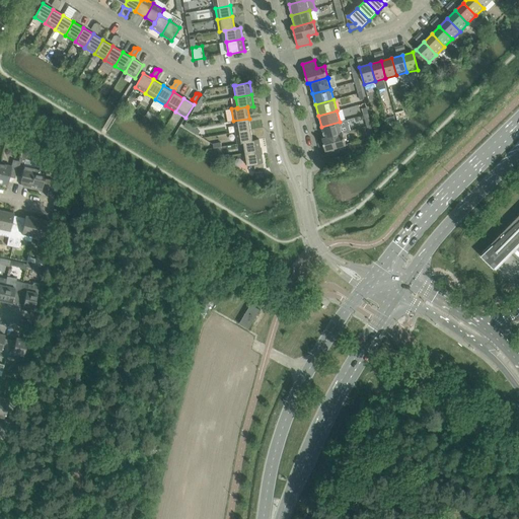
[(251,130),(249,119),(233,121),(235,132),(251,130)]
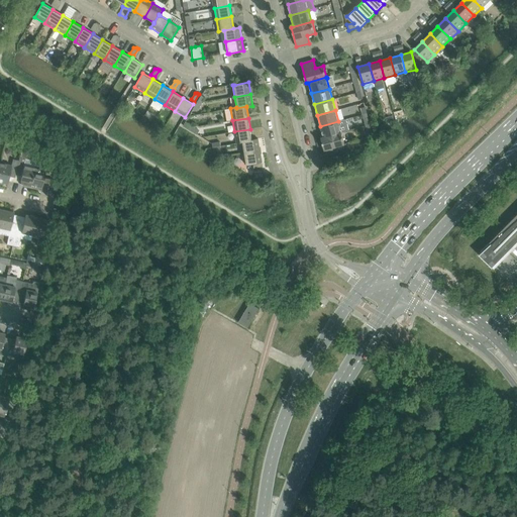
[(338,121),(320,126),(323,137),(341,132),(340,127),(347,125),(346,119),(338,121)]
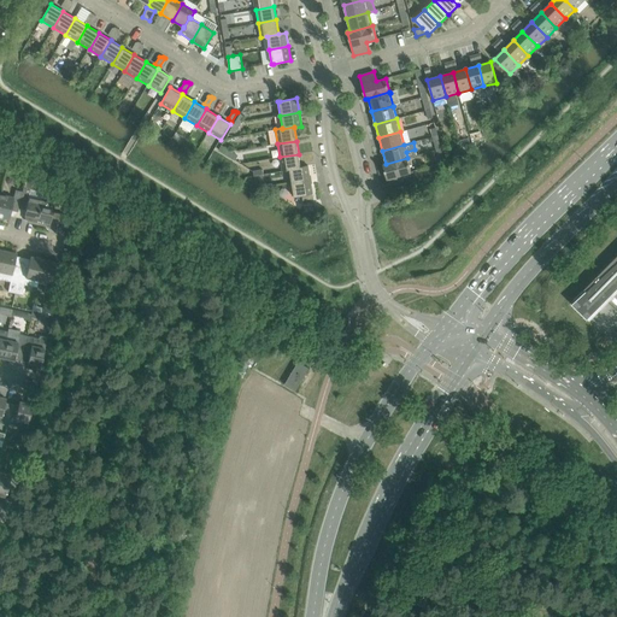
[(282,171),(289,170),(301,168),(300,166),(299,154),(280,157),(282,171)]
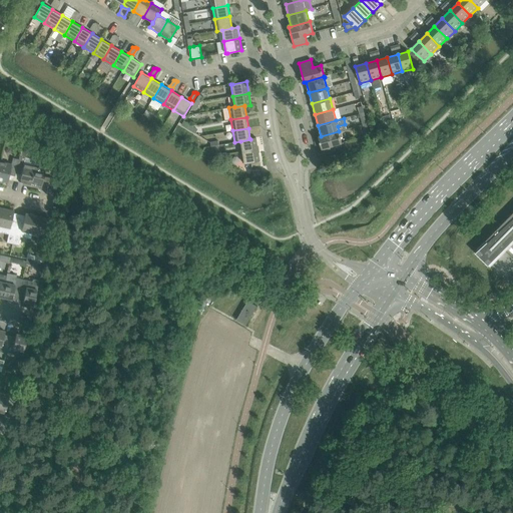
[(322,148),(324,156),(336,153),(335,148),(344,145),(343,142),(343,140),(342,141),(339,131),(321,136),(319,137),(321,144),(322,148)]
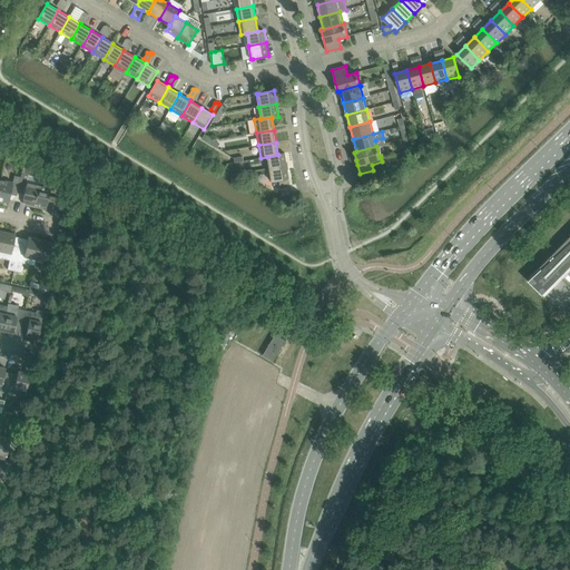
[(269,169),(286,166),(286,160),(284,153),(277,154),(278,155),(267,157),(268,160),(269,169)]
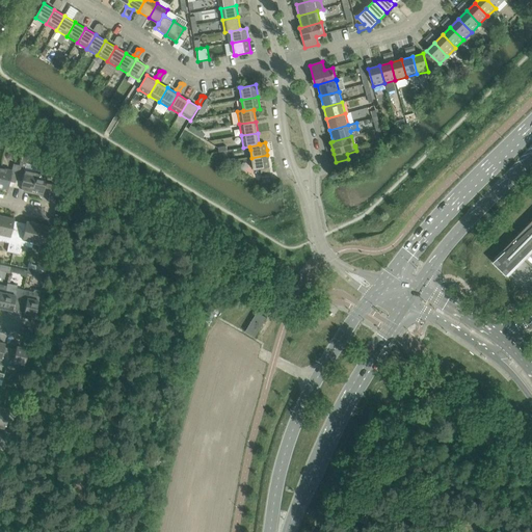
[(270,171),(267,155),(251,158),(254,170),(261,169),(261,174),(270,171)]
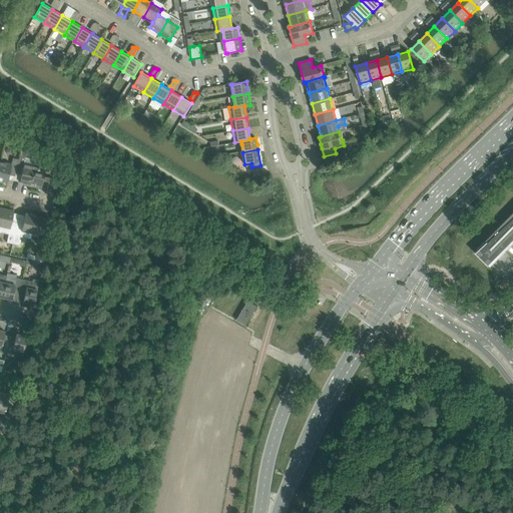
[(15,170),(21,172),(19,182),(23,182),(23,184),(30,186),(34,166),(35,160),(25,158),(25,157),(19,156),(18,159),(17,163),(15,170)]
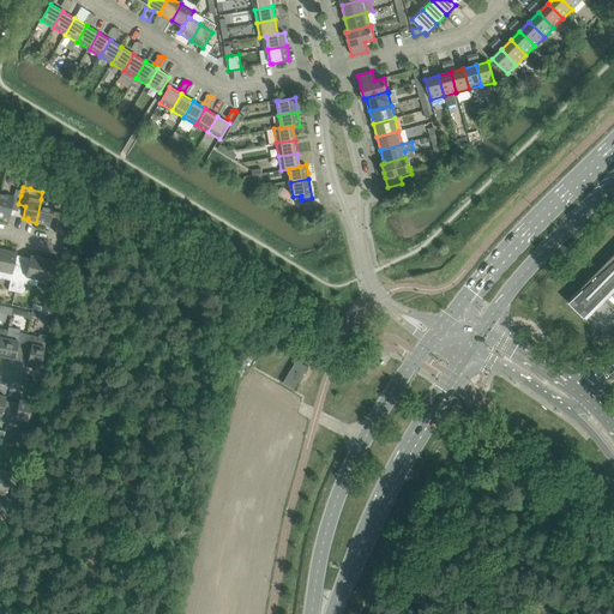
[(0,193),(0,194),(0,218),(4,220),(4,217),(8,218),(13,197),(0,193)]
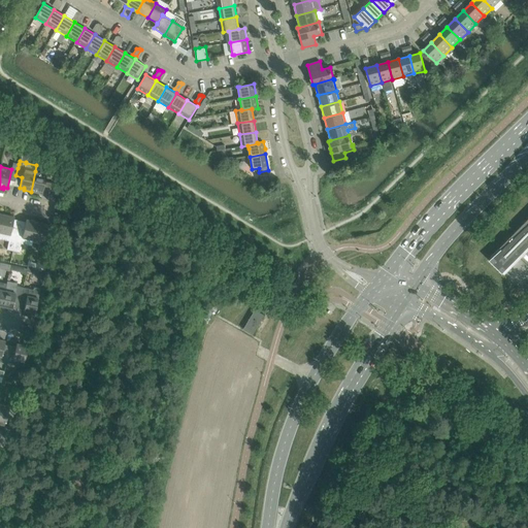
[(44,182),(46,173),(35,171),(31,192),(37,193),(38,192),(42,192),(43,187),(50,188),(51,183),(44,182)]
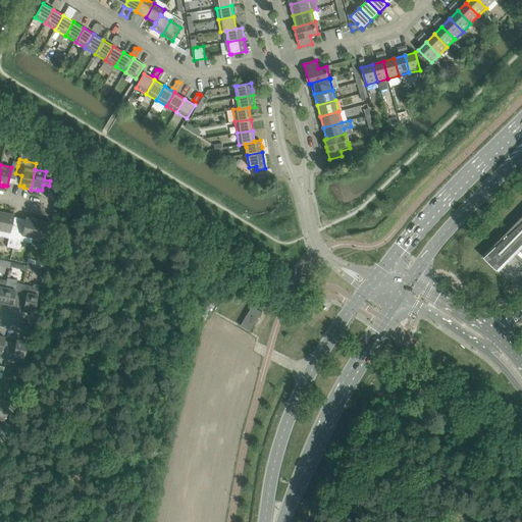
[(46,198),(58,200),(62,184),(50,180),(49,186),(46,198)]
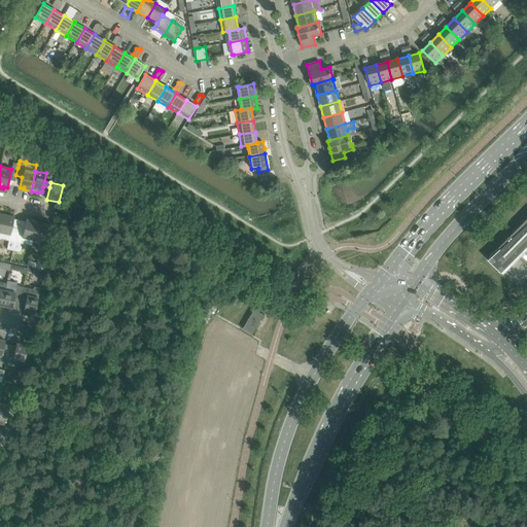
[(3,214),(0,225),(0,238),(8,241),(6,249),(12,250),(18,230),(11,229),(13,218),(14,216),(3,214)]
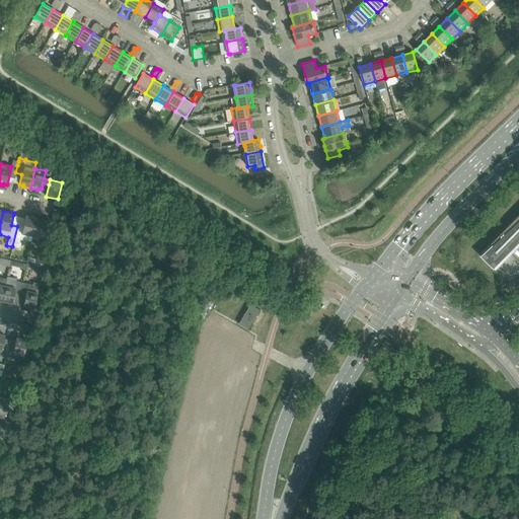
[(483,253),(480,255),(494,269),(510,252),(518,242),(518,215),(482,253),(483,253)]
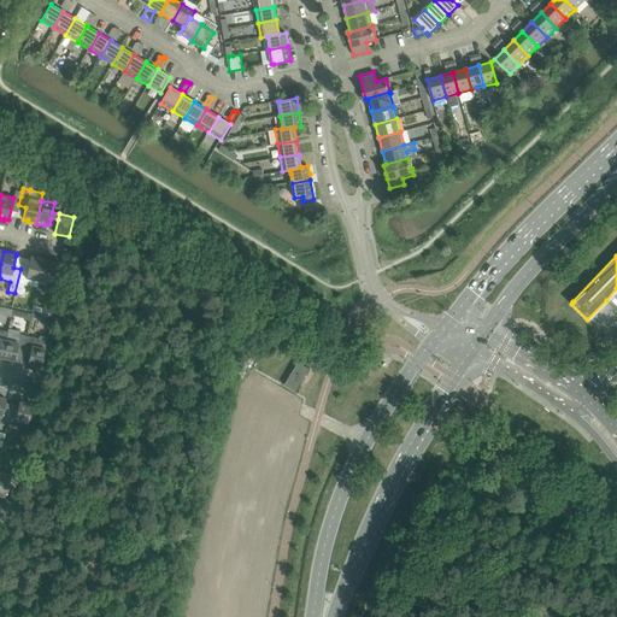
[(21,269),(15,293),(22,294),(24,285),(29,286),(30,278),(37,281),(43,259),(30,257),(29,259),(27,271),(21,269)]
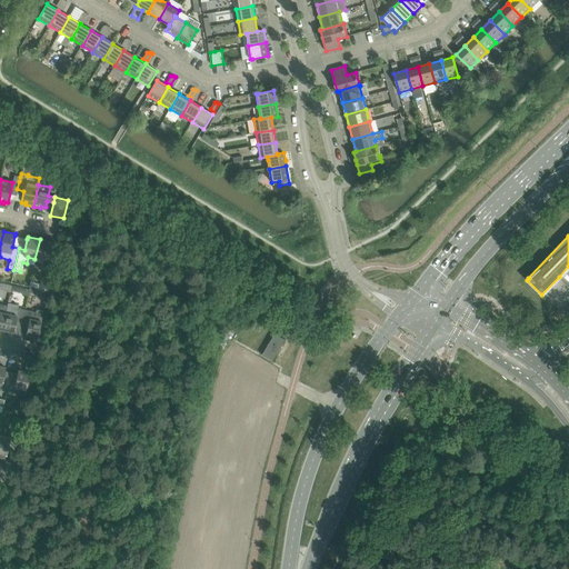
[(35,259),(35,261),(42,262),(40,269),(46,270),(46,269),(52,271),(55,261),(57,249),(50,248),(51,242),(40,239),(35,259)]
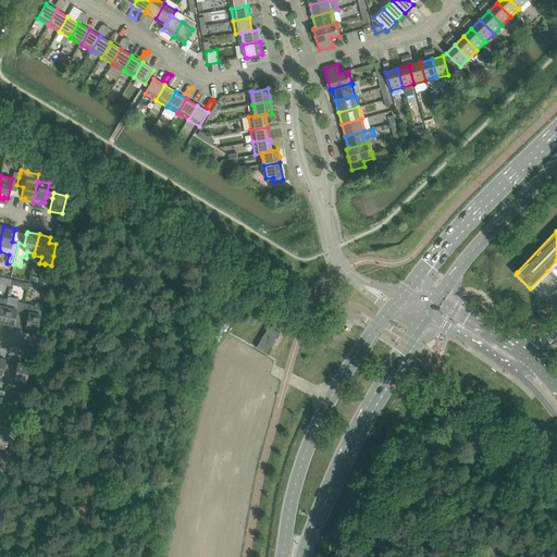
[(28,281),(49,285),(50,280),(34,276),(35,272),(31,271),(29,275),(28,281)]
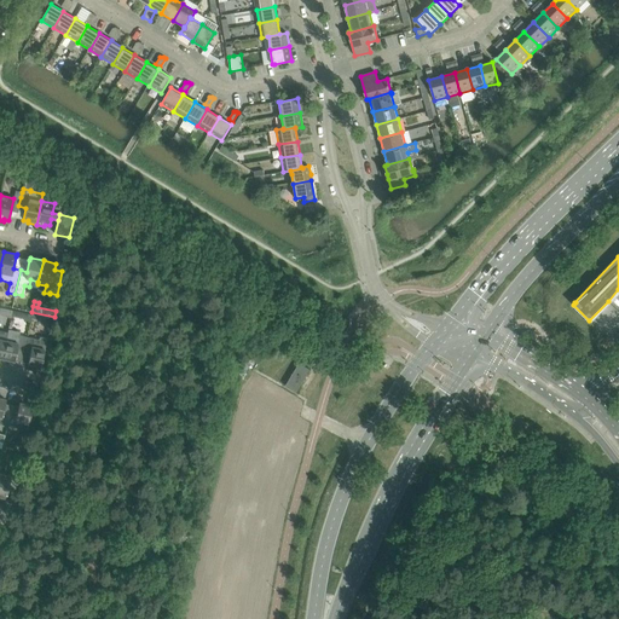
[(9,328),(5,341),(1,359),(15,362),(17,350),(23,352),(27,337),(19,335),(21,331),(9,328)]
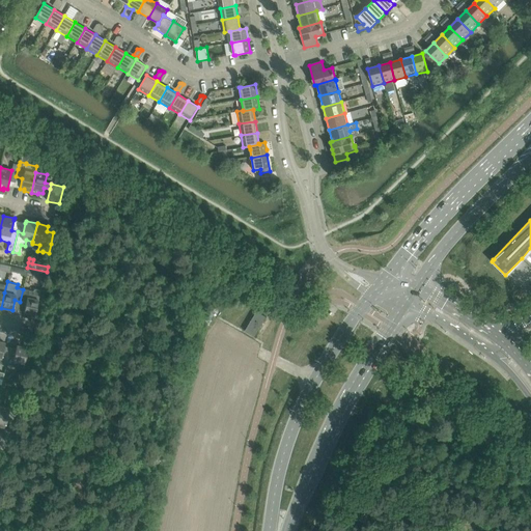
[(34,289),(32,291),(23,289),(20,302),(26,303),(24,312),(34,315),(40,290),(34,289)]
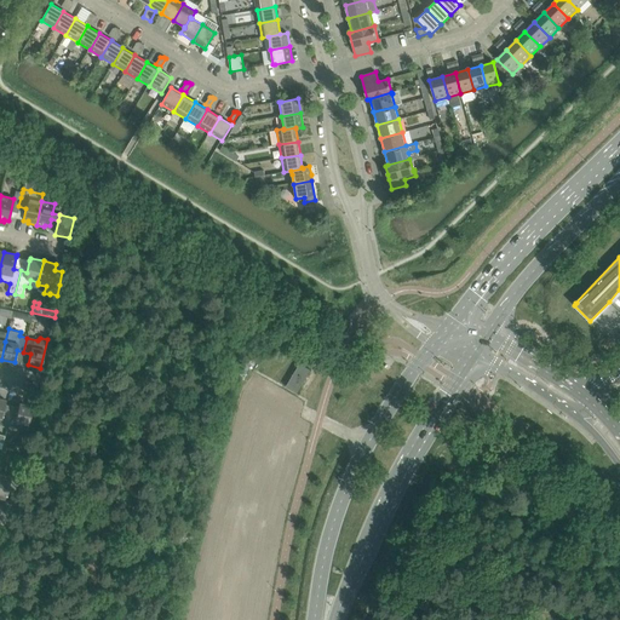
[(299,363),(286,386),(297,392),(310,369),(299,363)]
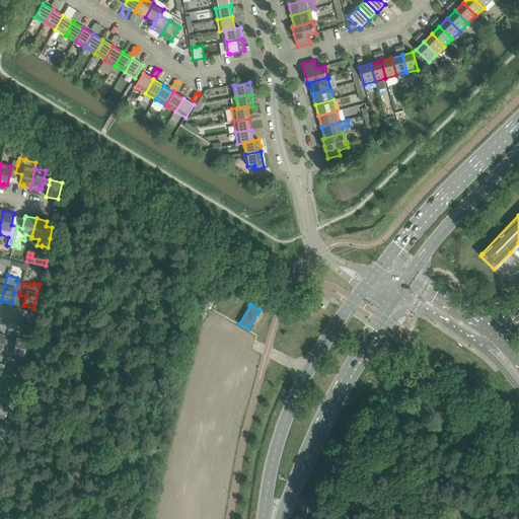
[(0,356),(5,357),(9,340),(4,339),(5,335),(0,334),(0,356)]
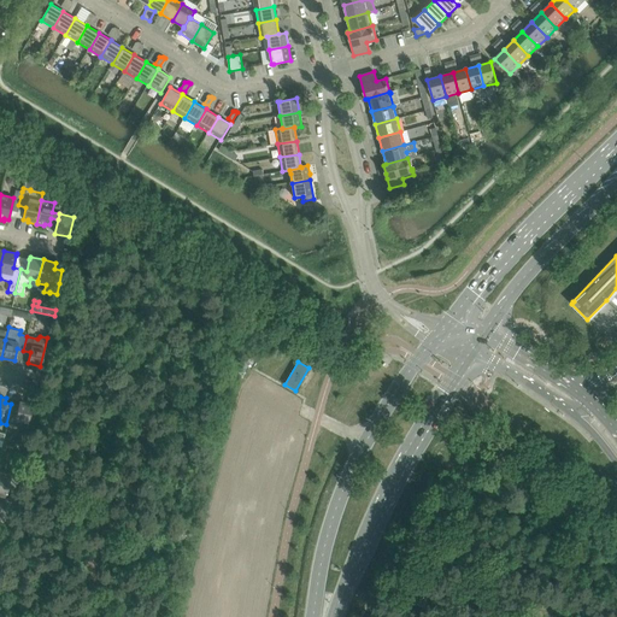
[(11,404),(6,424),(19,428),(21,421),(28,422),(33,399),(27,398),(27,403),(19,401),(18,405),(11,404)]
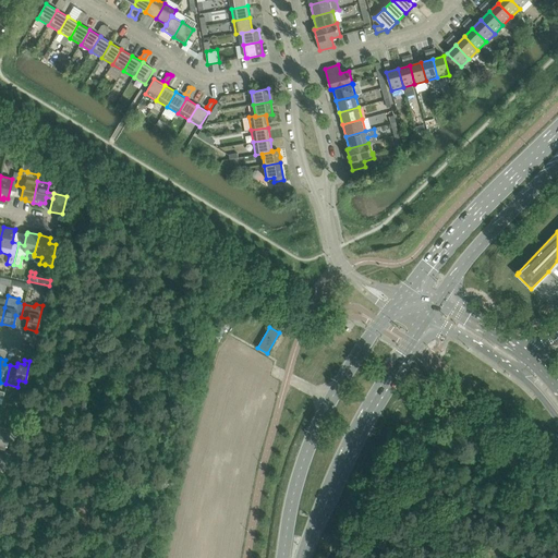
[(0,426),(0,448),(5,450),(8,437),(14,438),(16,428),(10,427),(9,429),(0,426)]
